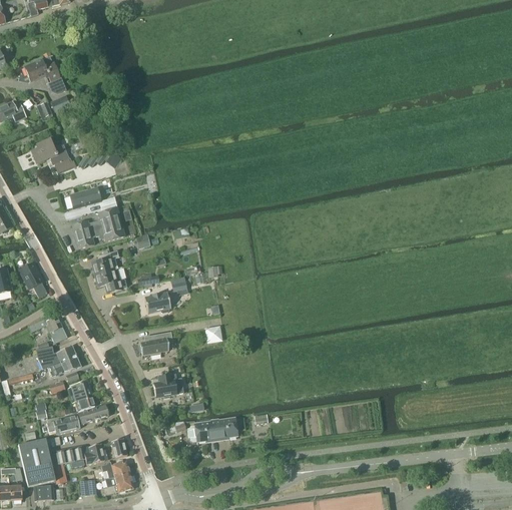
[(28,0),(29,2),(28,2),(31,16),(38,14),(37,9),(70,1),(70,0),(28,0)]
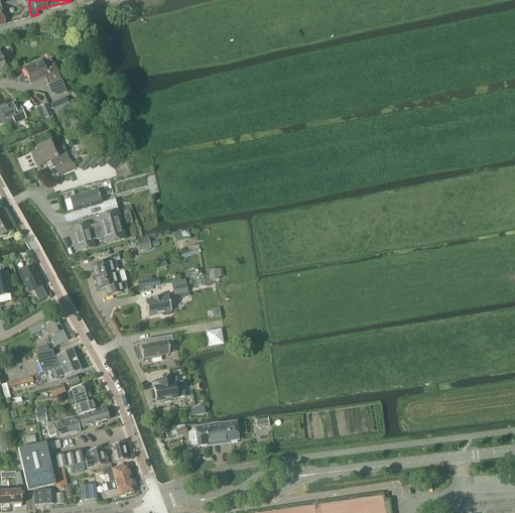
[(65,27),(76,24),(74,16),(62,19),(65,27)]
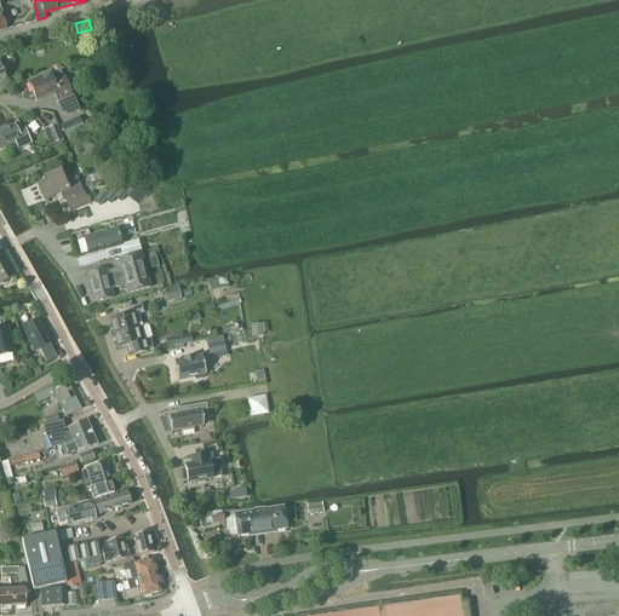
[(116,27),(104,28),(105,38),(118,36),(116,27)]
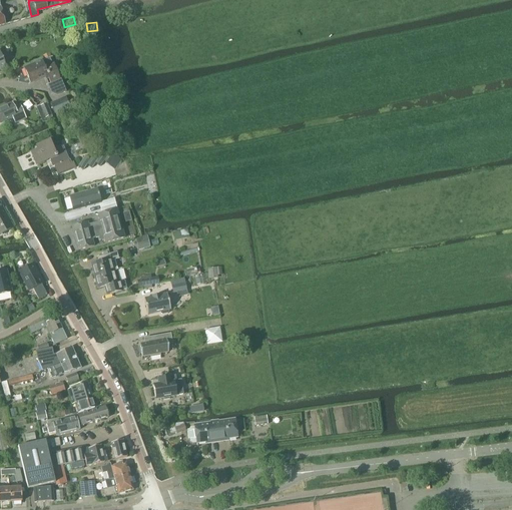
[(48,65),(45,58),(25,66),(31,81),(50,73),(53,80),(49,82),(53,90),(58,93),(66,89),(54,62),(48,65)]
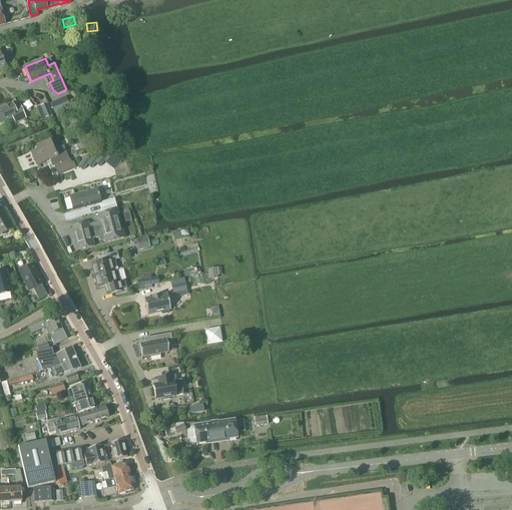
[(66,95),(61,97),(65,108),(71,106),(66,95)]
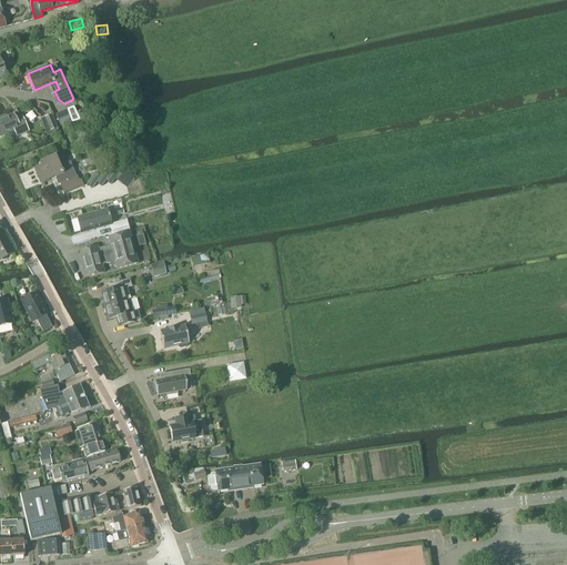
[(31,127),(24,112),(16,117),(14,113),(0,120),(0,134),(6,133),(4,131),(16,127),(19,133),(31,127)]
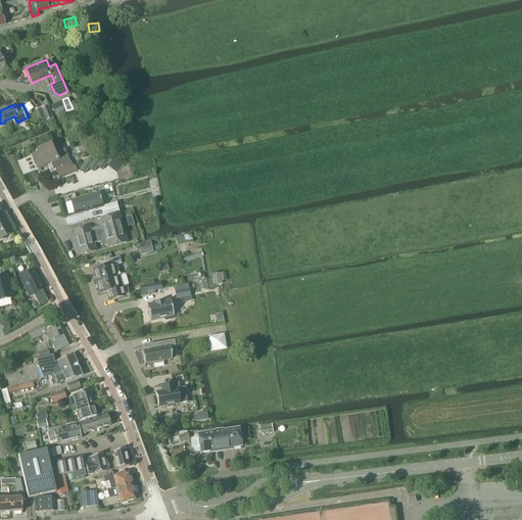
[(48,104),(42,106),(48,122),(49,126),(50,126),(56,123),(48,104)]
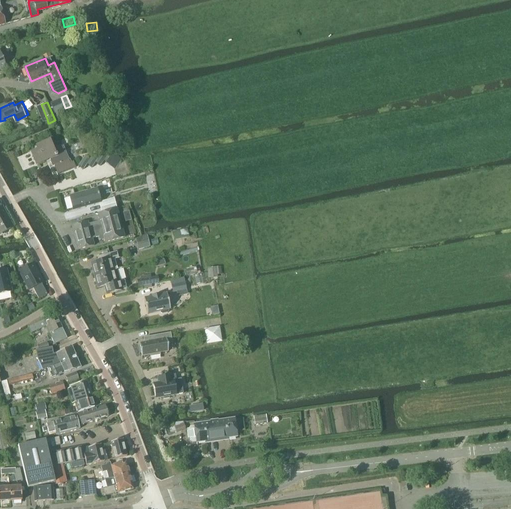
[(55,148),(50,138),(36,144),(38,147),(31,150),(37,163),(50,158),(53,165),(54,164),(58,173),(75,166),(73,160),(69,161),(68,158),(69,158),(63,144),(55,148)]
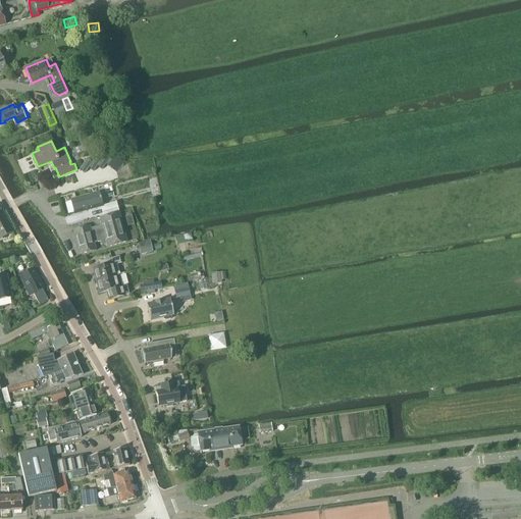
[(87,156),(81,167),(86,171),(89,166),(94,169),(97,164),(103,167),(106,162),(117,169),(123,161),(124,159),(121,158),(112,152),(109,157),(104,153),(101,158),(96,155),(92,160),(87,156)]
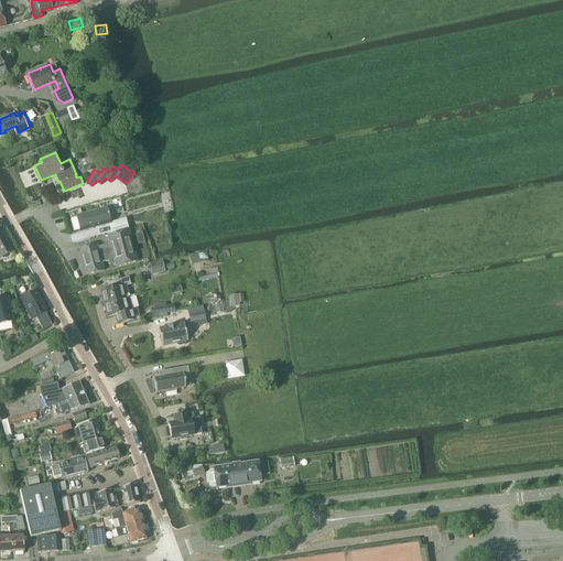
[(107,206),(77,215),(80,228),(110,220),(107,206)]
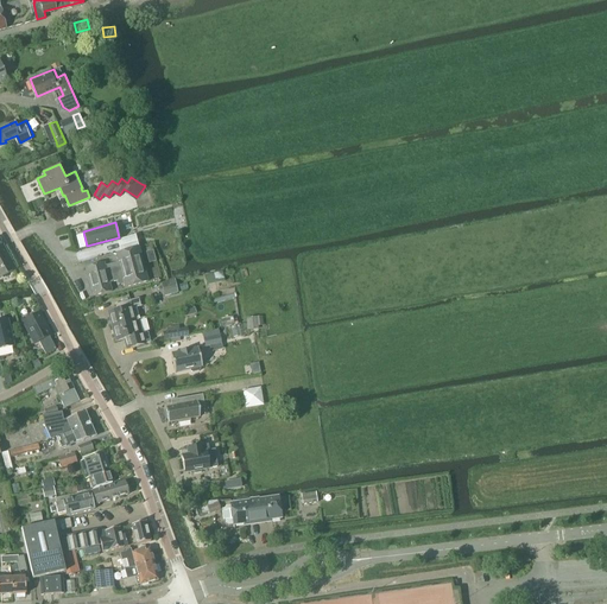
[(0,274),(16,266),(12,259),(5,247),(0,237),(0,274)]
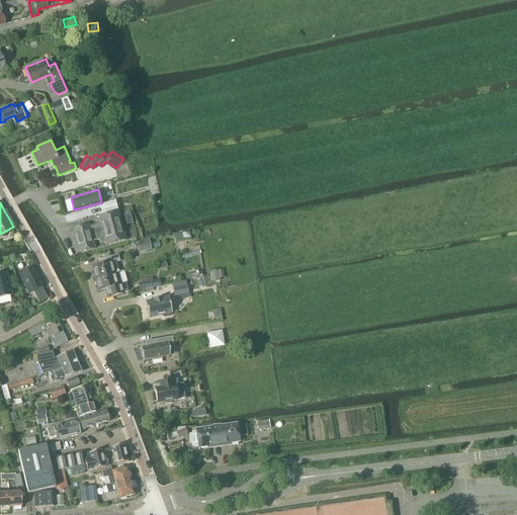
[(89,222),(74,226),(81,250),(93,247),(91,240),(105,236),(106,243),(126,238),(118,209),(99,215),(101,222),(90,225),(89,222)]
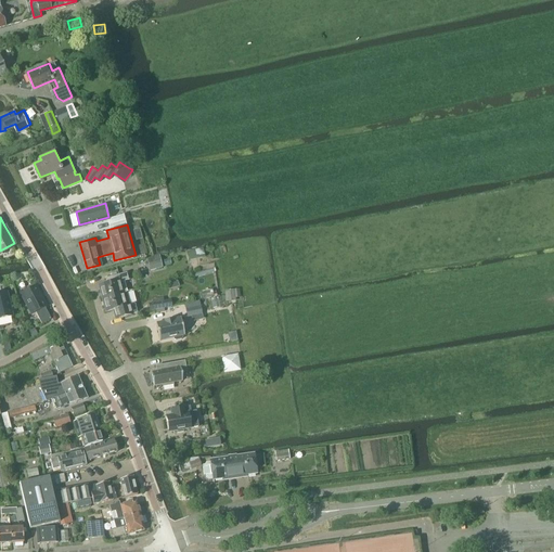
[(140,227),(133,229),(137,239),(143,236),(140,227)]
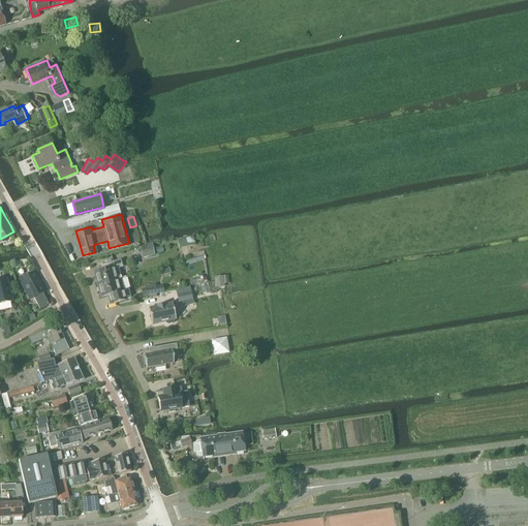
[(194,235),(179,239),(181,247),(196,243),(194,235)]
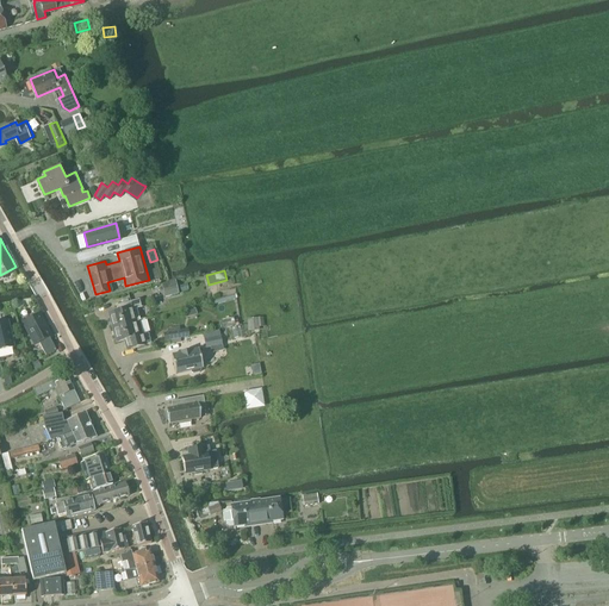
[(174,279),(163,281),(166,289),(171,288),(172,293),(179,292),(175,279),(174,279)]
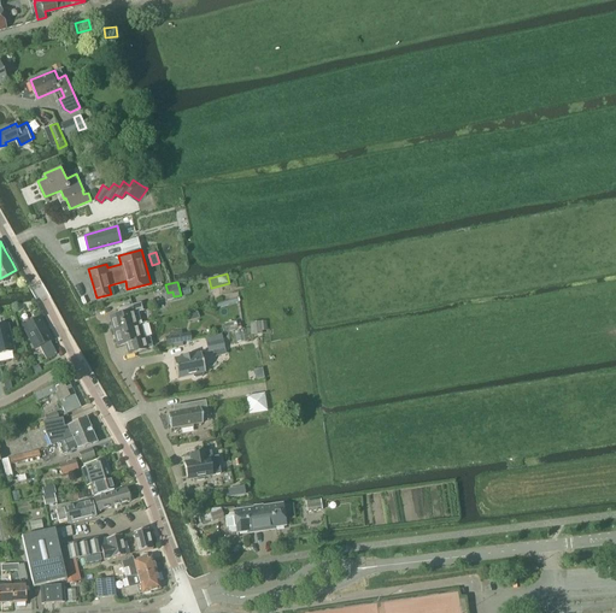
[(123,312),(110,316),(113,329),(138,323),(141,322),(138,310),(144,308),(141,300),(121,305),(123,312)]
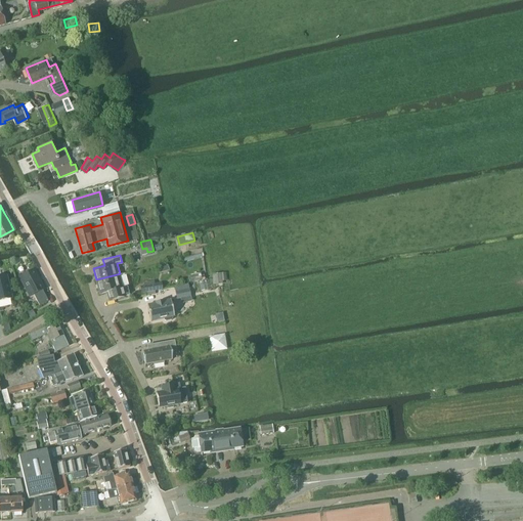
[(38,273),(35,267),(19,275),(30,295),(34,293),(40,303),(48,299),(43,288),(45,287),(38,273)]
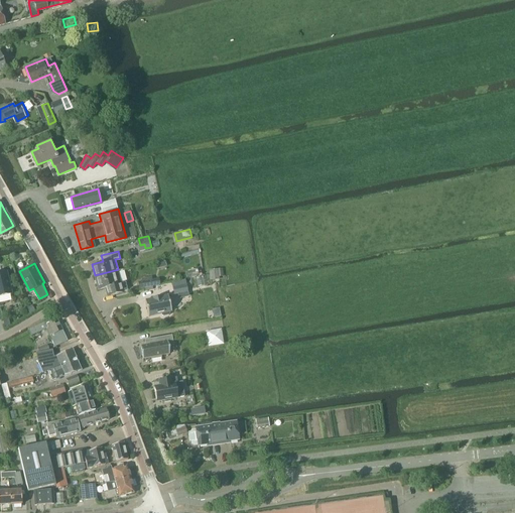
[(224,275),(223,267),(210,268),(211,279),(221,277),(221,275),(224,275)]
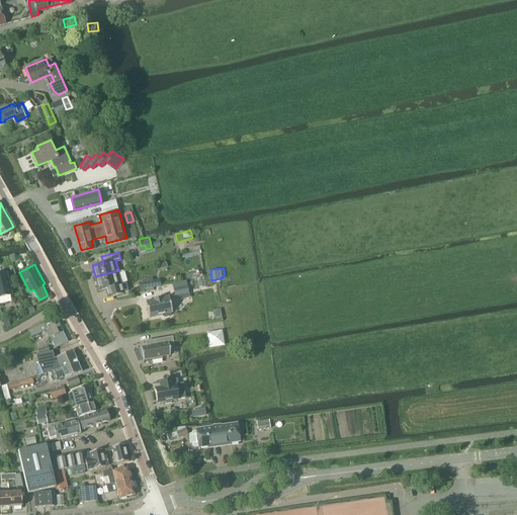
[(7,270),(0,271),(0,295),(12,293),(7,270)]
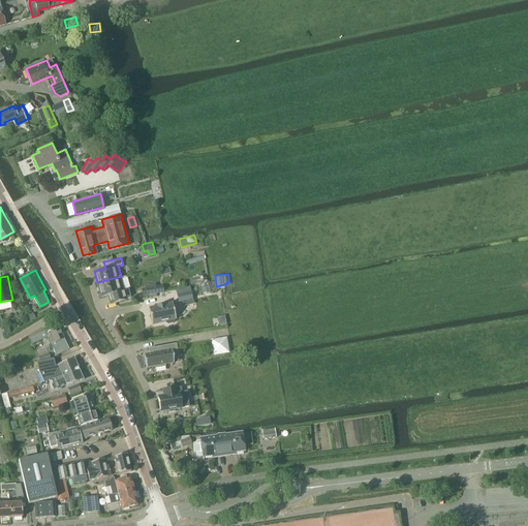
[(118,277),(97,282),(101,295),(112,291),(114,298),(115,301),(131,297),(130,292),(128,286),(124,287),(121,276),(118,277)]
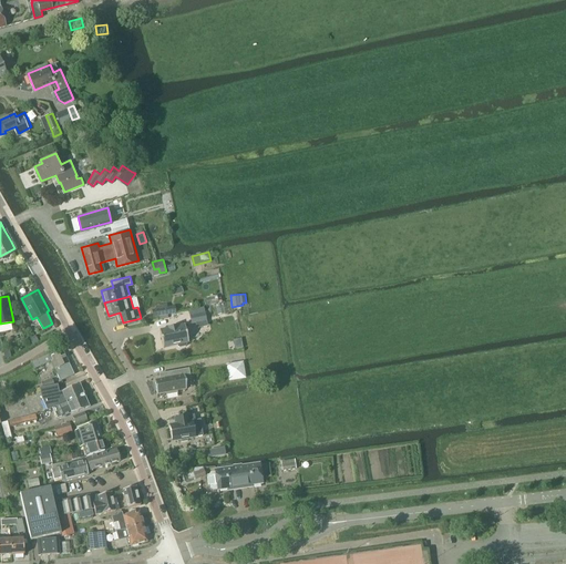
[(176,305),(157,308),(158,315),(177,311),(176,305)]
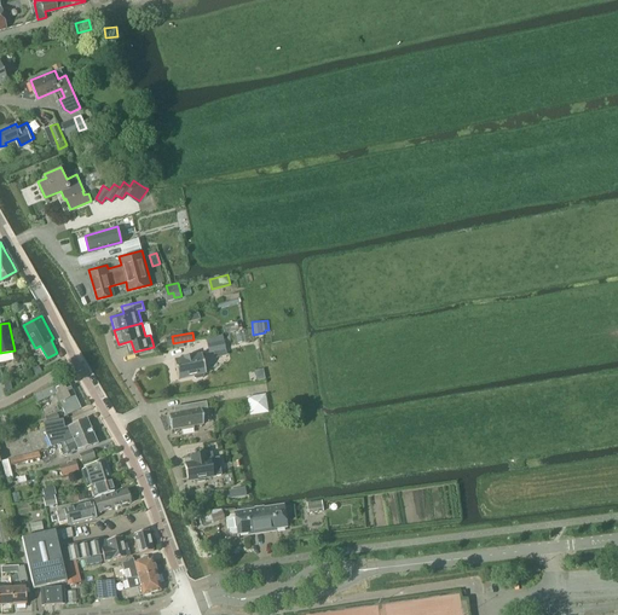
[(225,338),(208,342),(209,350),(226,347),(225,338)]
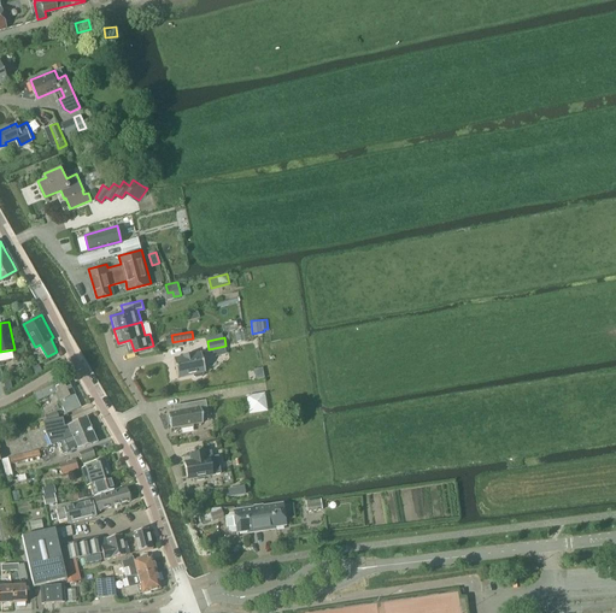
[(206,370),(201,351),(193,353),(193,352),(183,354),(174,357),(179,376),(194,372),(194,375),(195,376),(203,375),(204,372),(204,370),(206,370)]
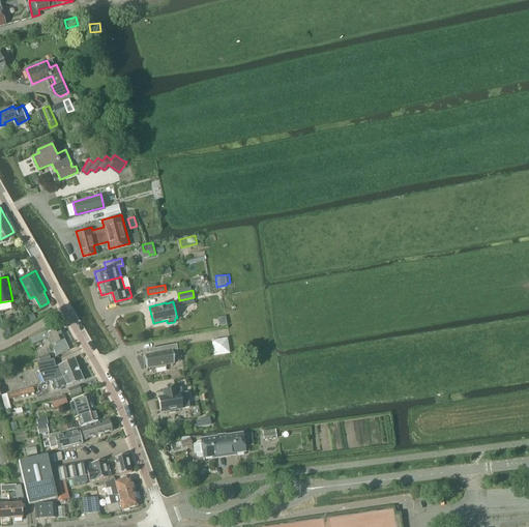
[(69,348),(59,325),(54,327),(53,326),(30,337),(33,343),(48,335),(57,354),(69,348)]
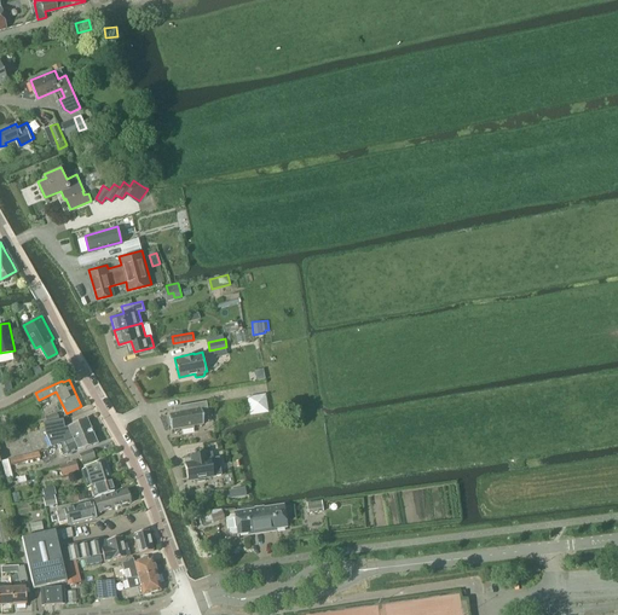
[(194,427),(194,424),(203,422),(202,413),(208,412),(206,401),(178,406),(179,411),(169,412),(172,428),(182,425),(183,428),(194,427)]
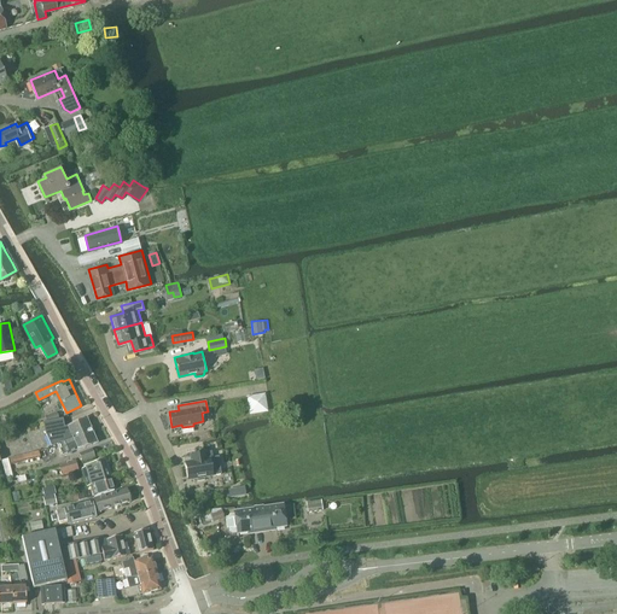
[(63,416),(44,420),(46,431),(52,444),(57,442),(63,439),(73,436),(75,434),(76,437),(93,430),(87,415),(68,424),(64,425),(63,416)]
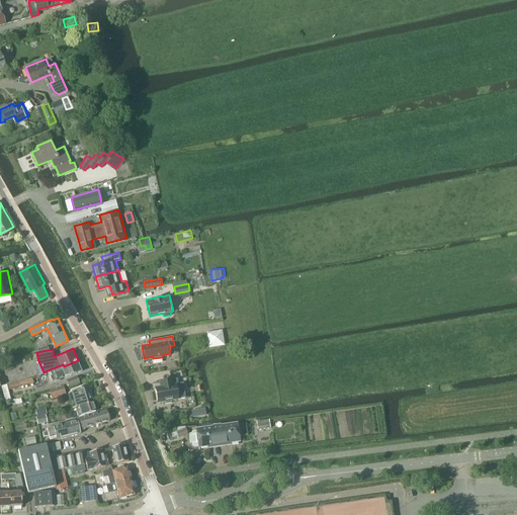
[(53,368),(48,370),(53,381),(82,369),(78,360),(64,366),(63,364),(61,365),(53,368)]
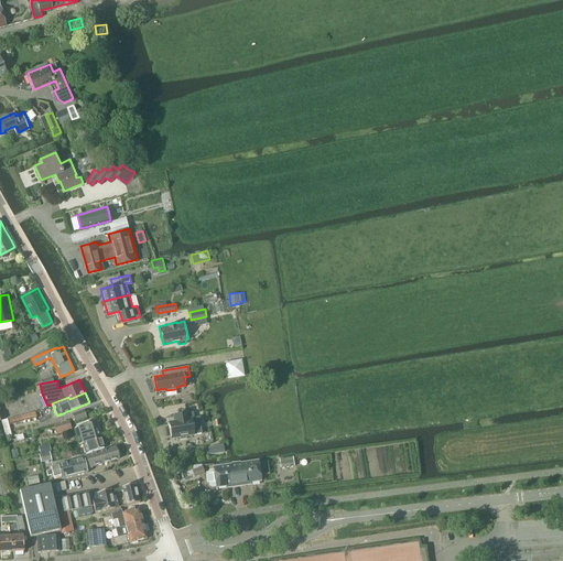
[(76,420),(87,416),(83,408),(73,412),(76,420)]
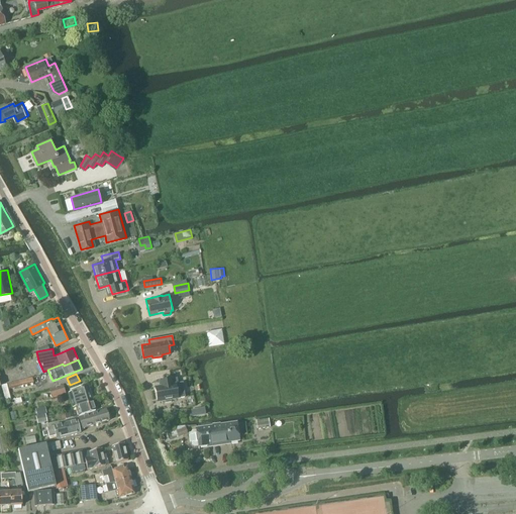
[(33,377),(8,382),(9,387),(34,381),(33,377)]
